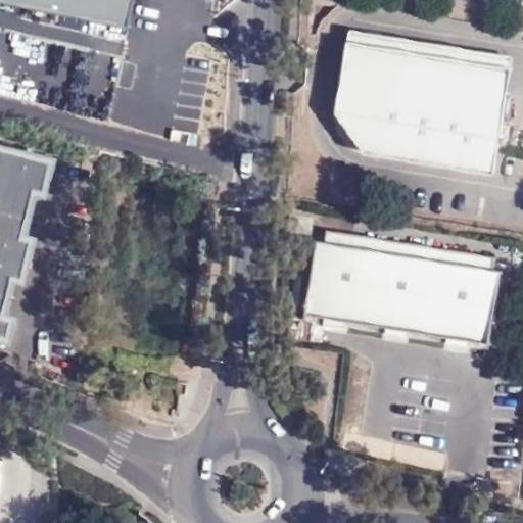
[(155,0),(111,0),(132,4),(132,11),(153,16),(155,0)]
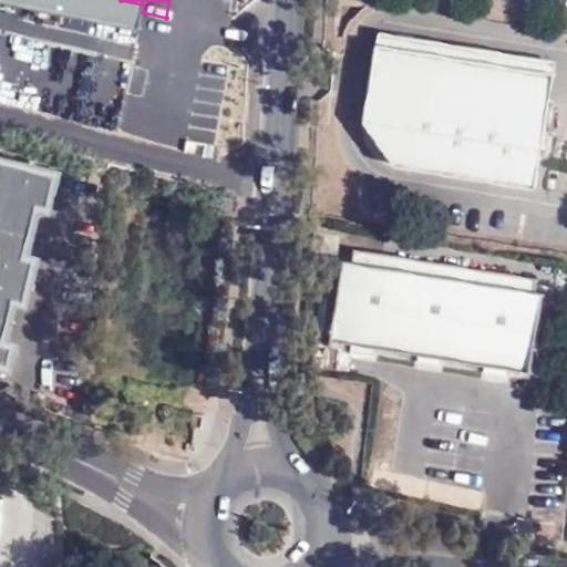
[(555,64),(377,33),(361,127),(394,171),(534,193),(555,64)]
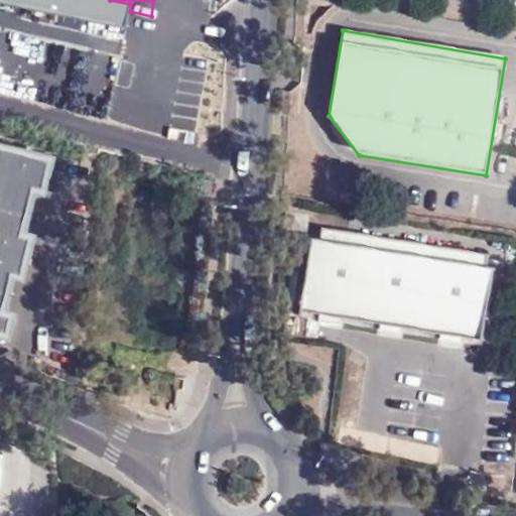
[(16,31),(12,41),(36,51),(40,41),(16,31)]
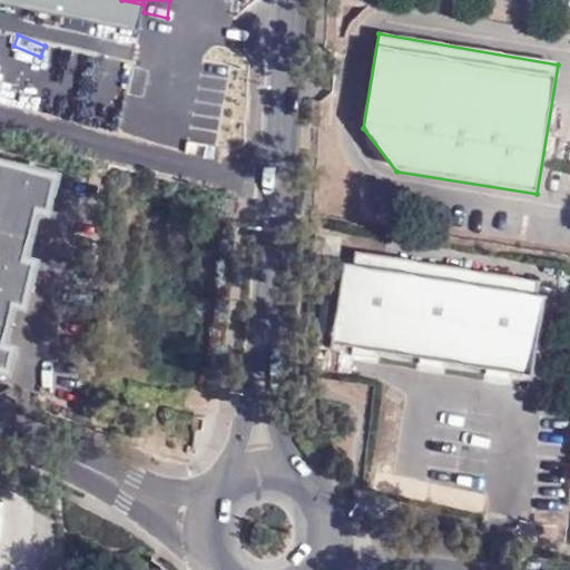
[(58,177),(0,161),(0,366),(10,370),(16,350),(5,346),(17,302),(27,305),(37,263),(27,261),(40,207),(50,210),(58,177)]
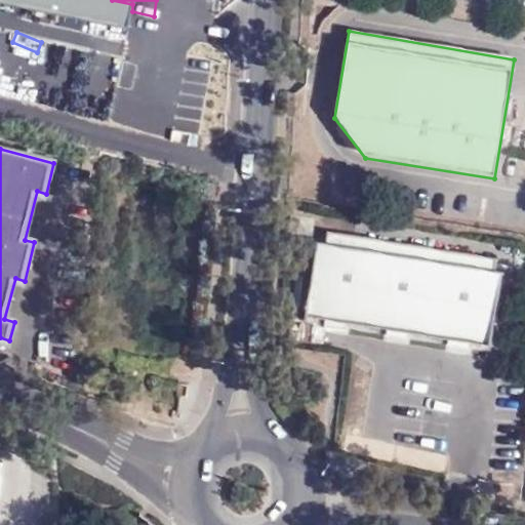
[(327,231),(324,245),(489,274),(491,259),(327,231)]
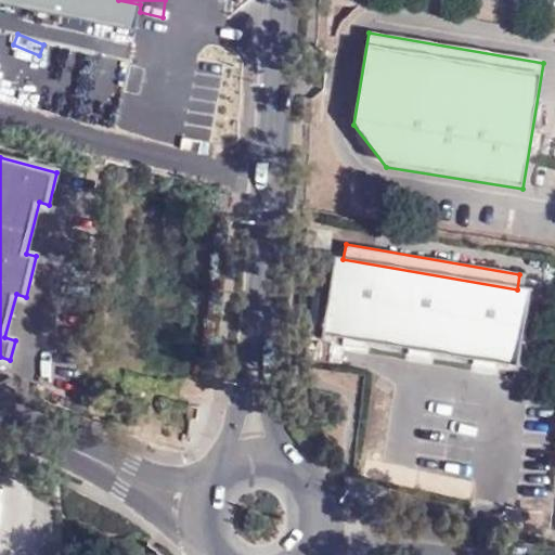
[(343,259),(333,258),(320,335),(516,368),(529,292),(517,289),(343,259)]
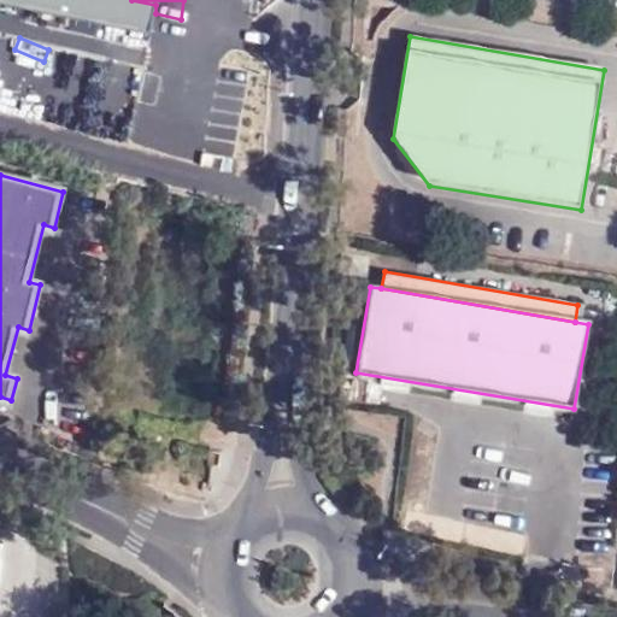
All buildings are outlined.
